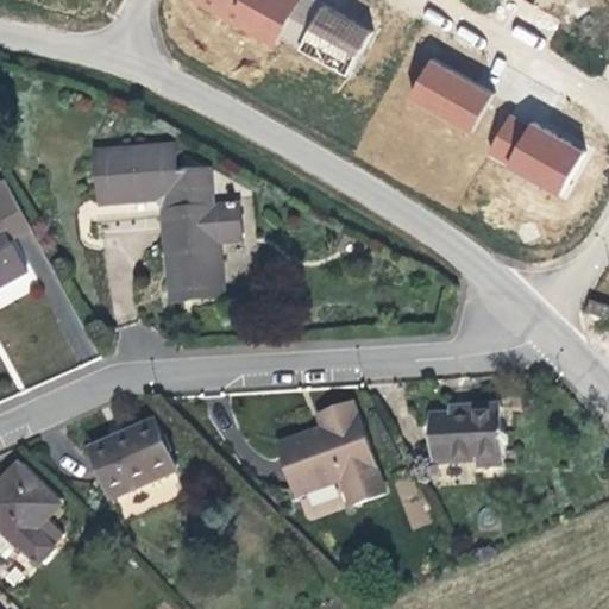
[(193,0),(343,82),(370,32),(311,0),(193,0)]
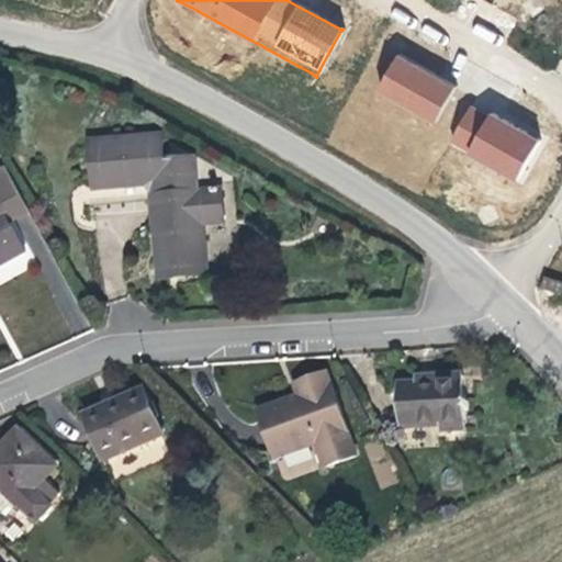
[(434,123),(454,85),(395,53),(374,91),(434,123)]
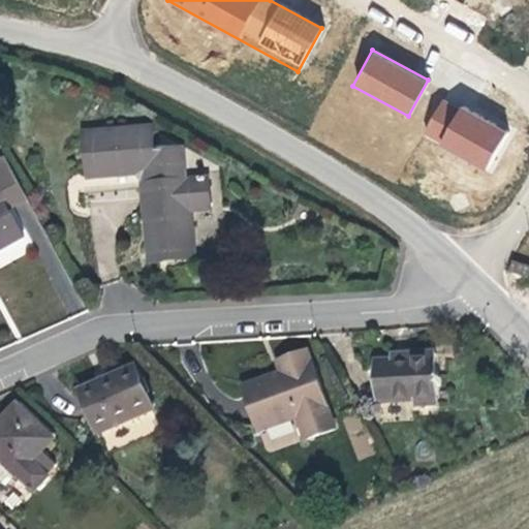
[(421,133),(486,170),(507,132),(443,96),(421,133)]
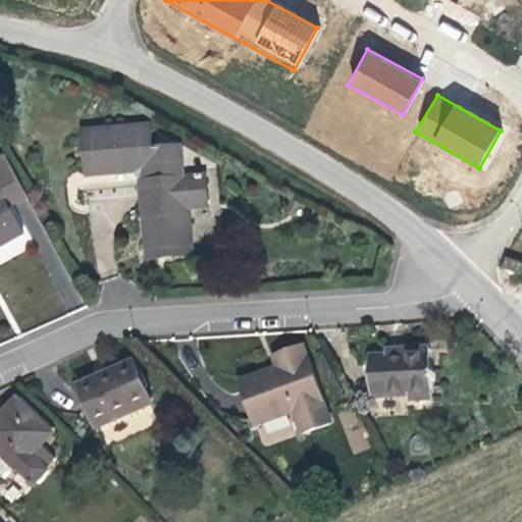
[(152,121),(88,123),(89,164),(137,163),(144,174),(144,175),(142,175),(145,249),(156,248),(185,247),(184,200),(203,199),(203,172),(181,173),(179,143),(152,143),(152,121)]
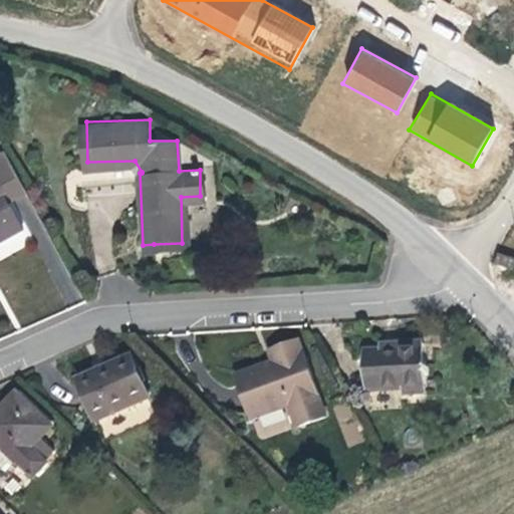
[(0,160),(0,186),(10,206),(30,195),(7,156),(0,160)]
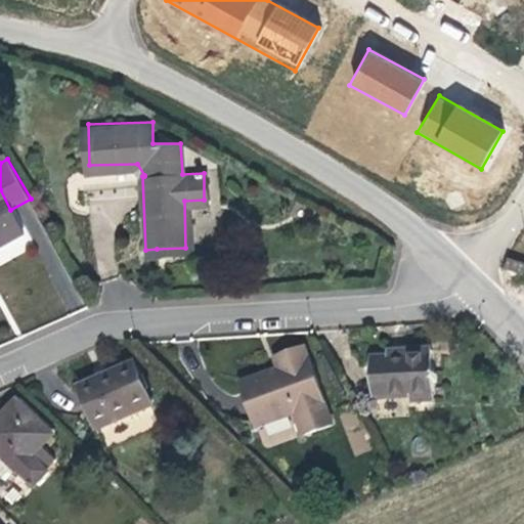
[(0,251),(26,237),(10,210),(0,189),(0,251)]
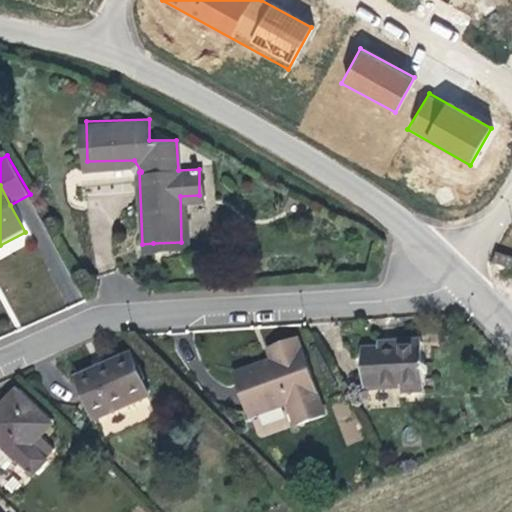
[(290,406),(296,425),(325,416),(299,341),(270,352),(273,362),(236,375),(252,419),(290,406)]
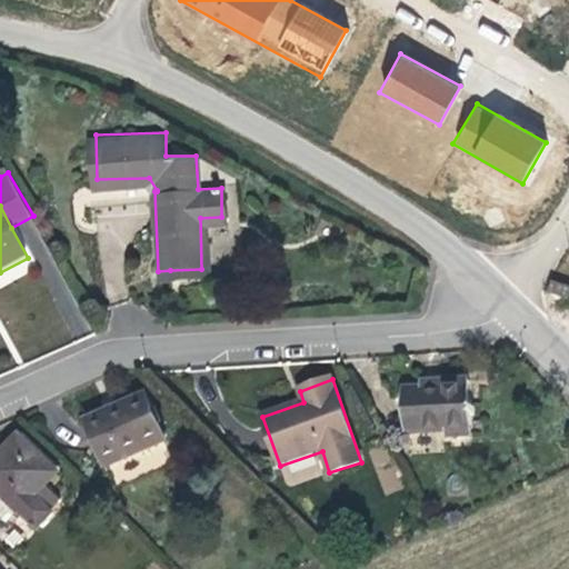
[(420,390),(402,391),(405,433),(447,431),(446,427),(471,426),(469,382),(432,383),(432,390),(420,390)]
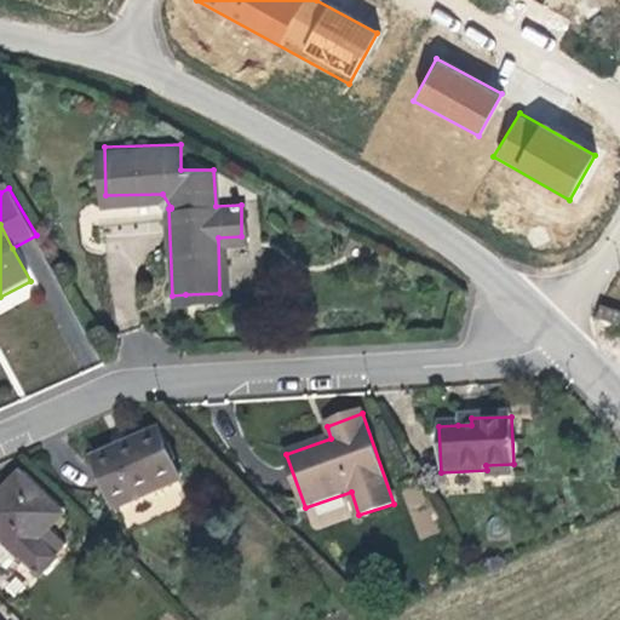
[(130,445),(95,459),(116,509),(181,482),(159,432),(130,445)]
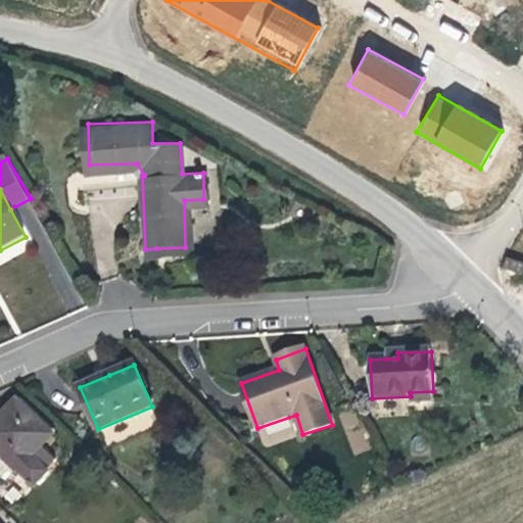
[(433,391),(410,392),(411,396),(411,401),(434,400),(433,391)]
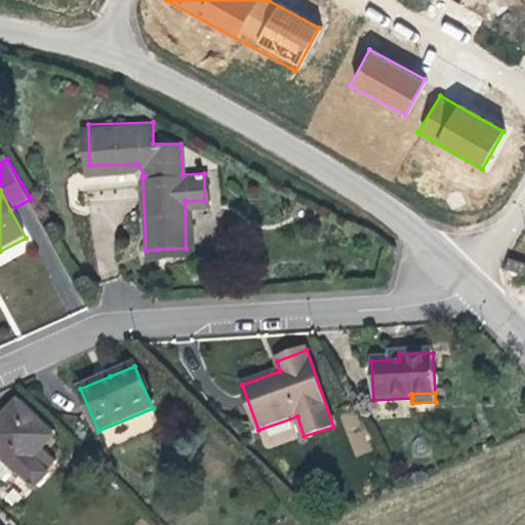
[(54,439),(18,404),(0,422),(0,453),(22,474),(36,488),(49,476),(47,474),(56,465),(42,450),(54,439)]
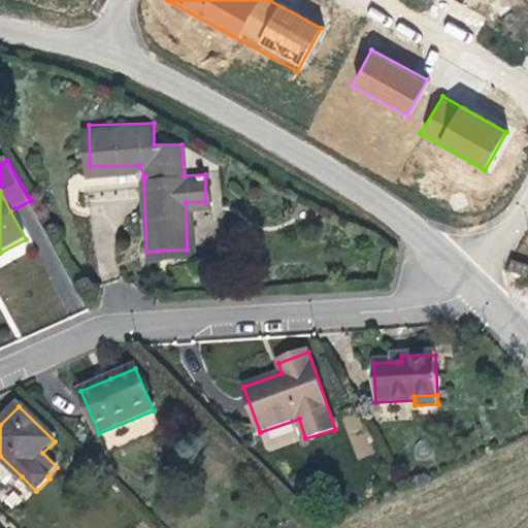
[(22,476),(0,456),(0,479),(10,489),(22,476)]
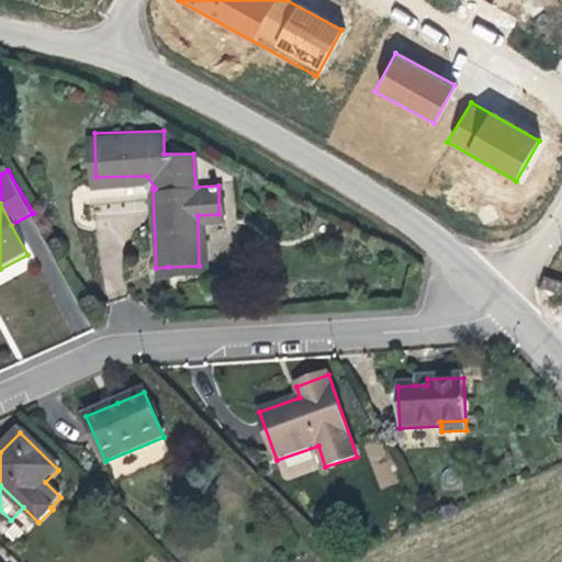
All buildings are outlined.
